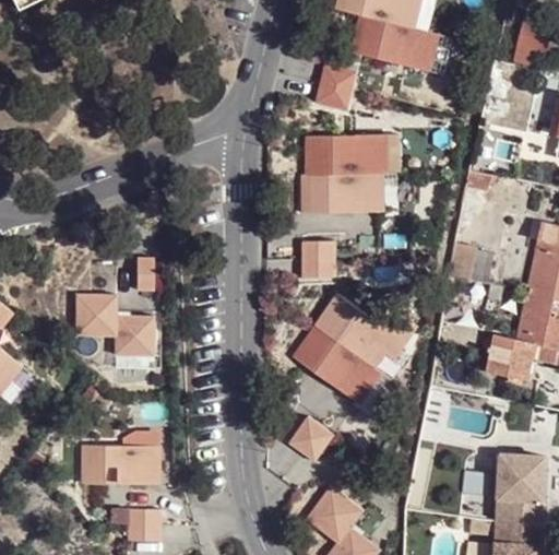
[(18,13),(34,4),(31,0),(21,0),(14,4),(18,13)]
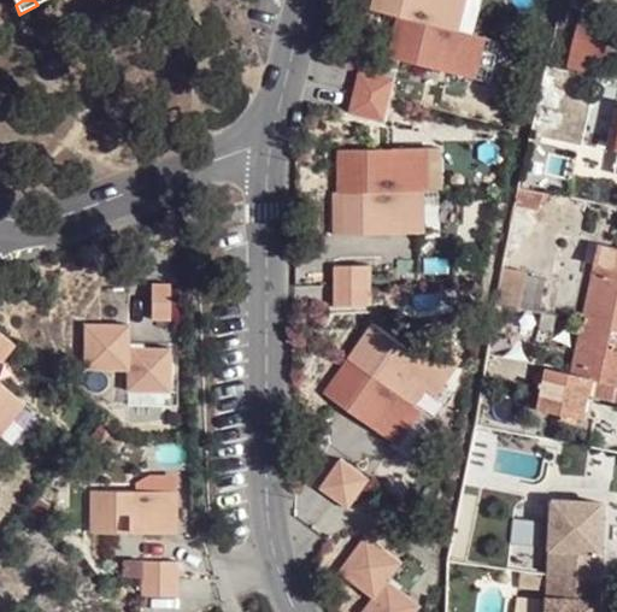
[(468,0),(372,0),(370,10),(397,15),(462,28),(468,0)]
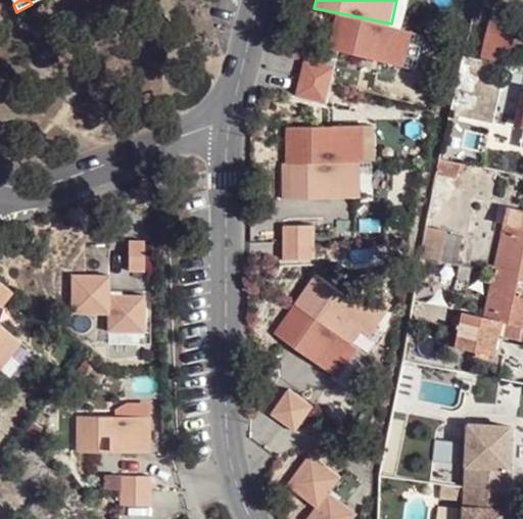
[(391,24),(336,12),(328,49),(401,66),(410,28),(391,24)]
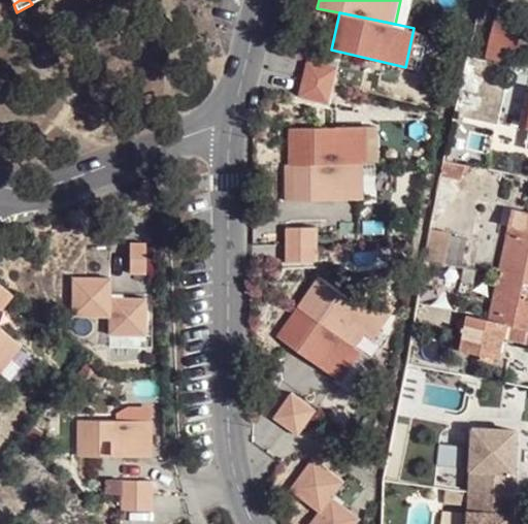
[(512,66),(522,24),(493,17),(483,60),(512,66)]
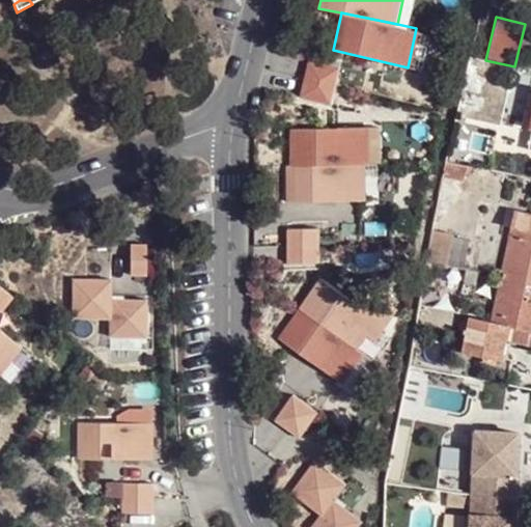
[(335,86),(339,66),(307,59),(303,79),(335,86)]
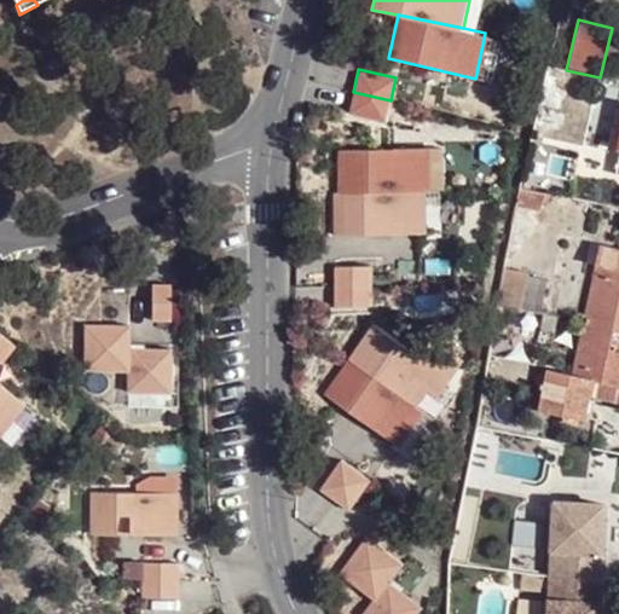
[(550,71),(547,88),(566,92),(570,76),(550,71)]
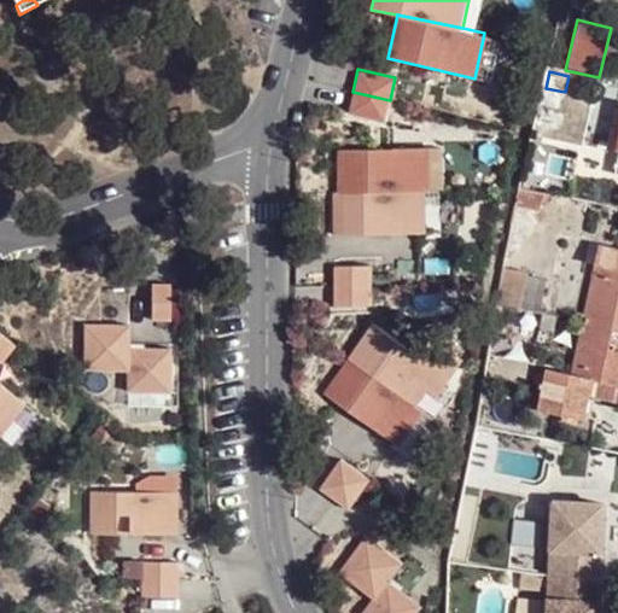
[(578,77),(569,76),(565,92),(573,94),(578,77)]
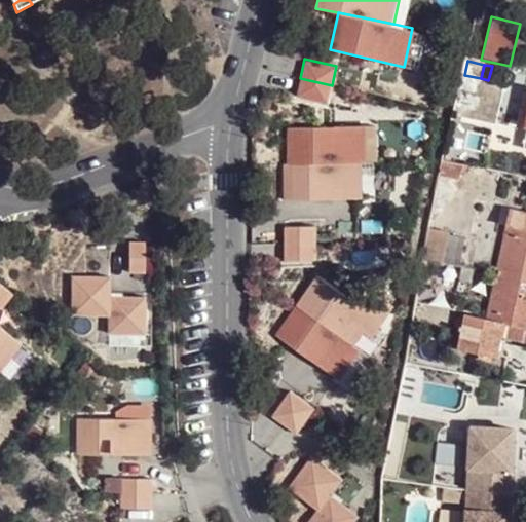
[(329,103),(332,85),(300,78),(296,95),(329,103)]
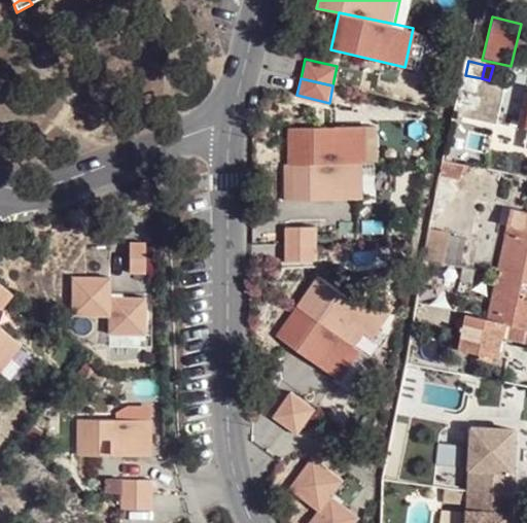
[(378,128),(287,130),(287,165),(362,163),(379,163),(378,128)]
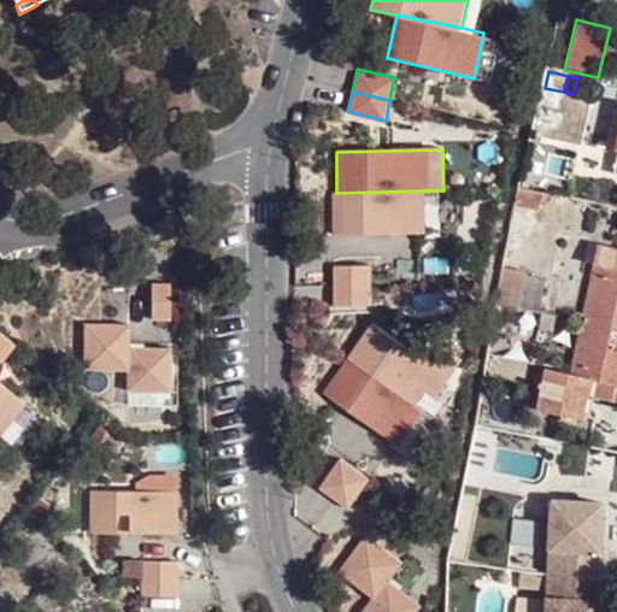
[(424,190),(336,193),(331,193),(331,236),(427,234),(424,190)]
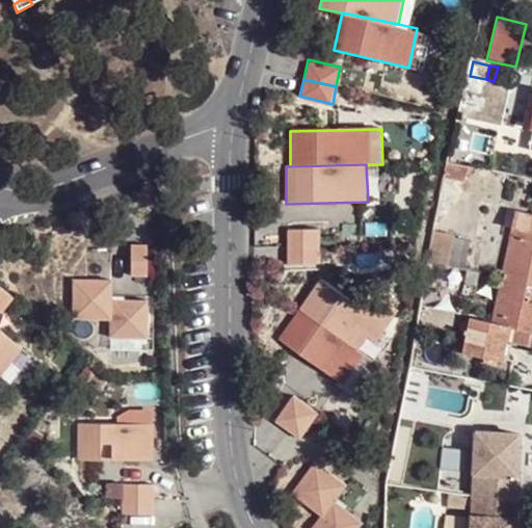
[(449,165),(446,181),(464,185),(468,169),(449,165)]
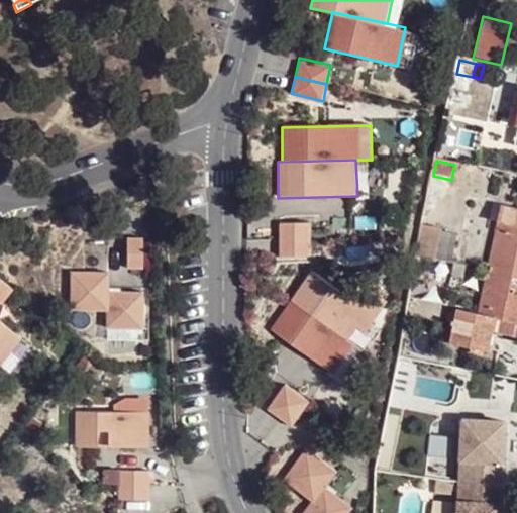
[(516,213),(503,210),(489,273),(516,278),(516,213)]
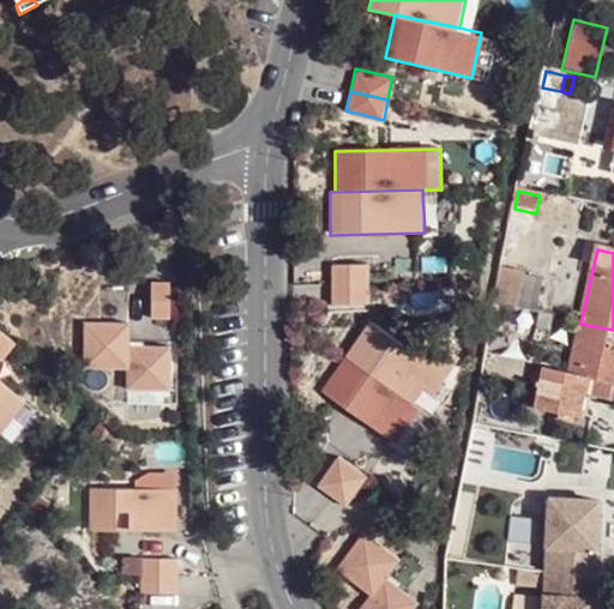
[(330,263),(331,282),(369,283),(369,263),(330,263)]
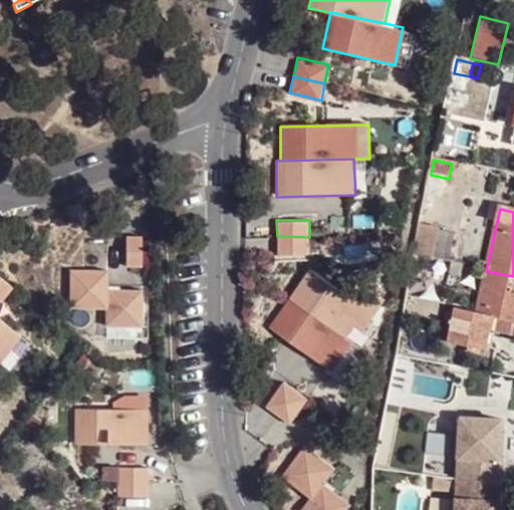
[(420,226),(414,257),(426,260),(433,261),(438,232),(439,229),(420,226)]
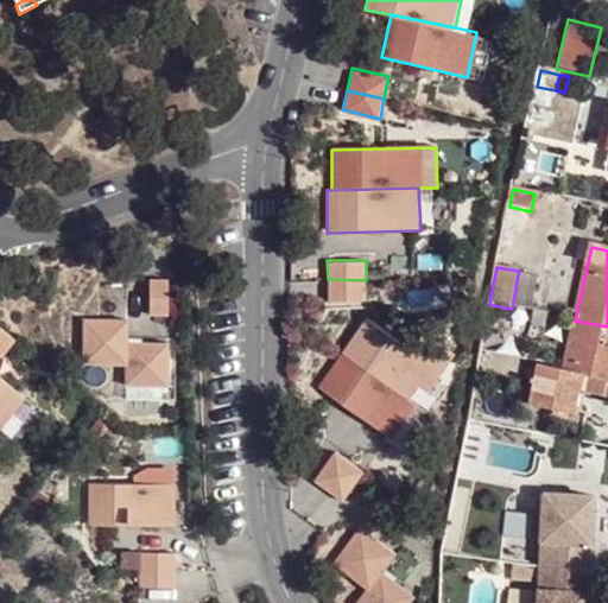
[(518,274),(512,309),(531,312),(538,277),(518,274)]
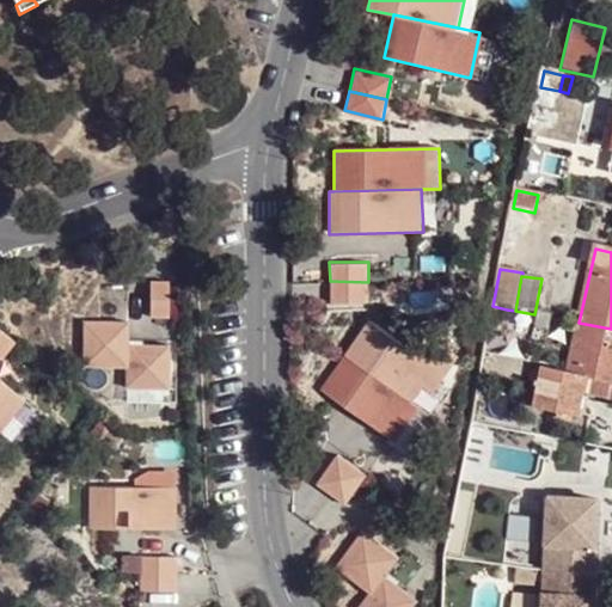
[(169,319),(169,280),(147,281),(148,319),(169,319)]
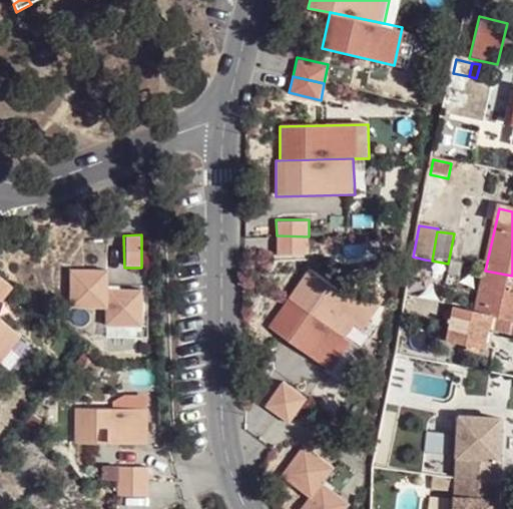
[(310,253),(309,236),(277,235),(277,253),(310,253)]
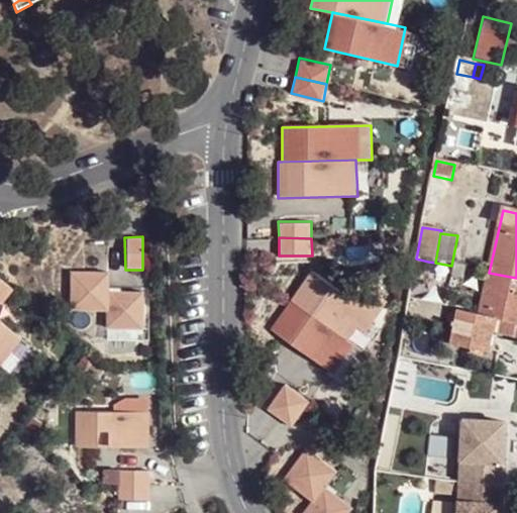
[(416,259),(413,281),(424,283),(428,262),(416,259)]
